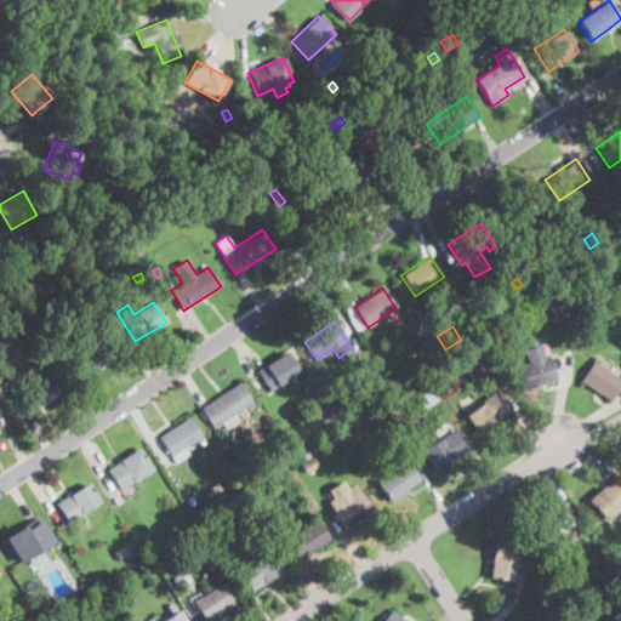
[(78,343),(70,348),(64,341),(72,335),(78,343)]
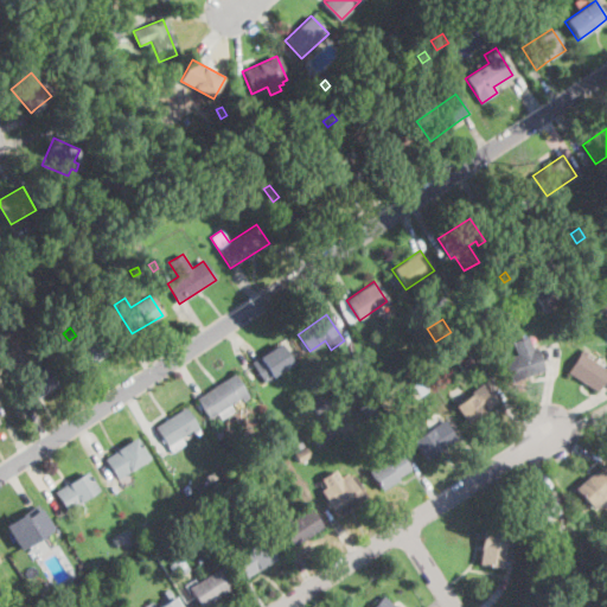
[(537,349),(543,368),(544,370),(511,382),(502,357),(508,355),(509,358),(517,356),(512,343),(535,334),(540,346),(536,347),(537,349)]
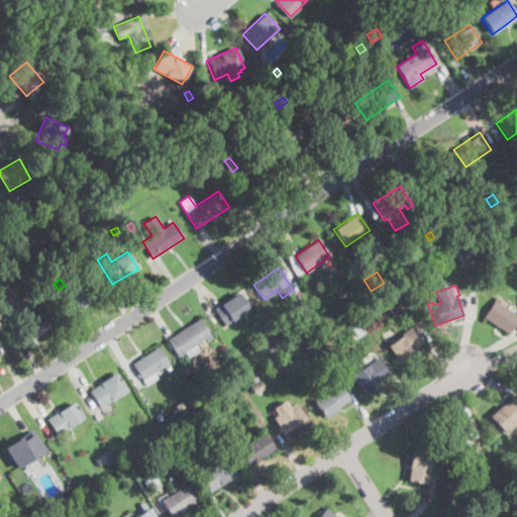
[(359,295),(354,298),(350,292),(356,289),(359,295)]
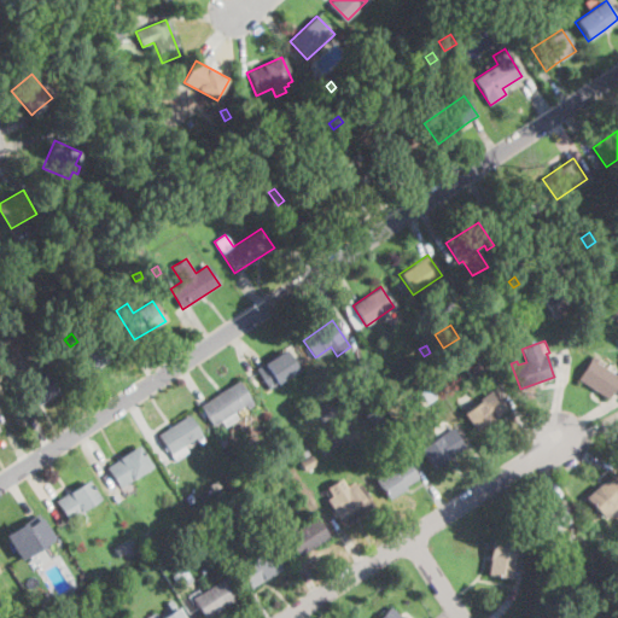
[(299,372),(270,391),(256,368),(257,368),(285,349),(299,372)]
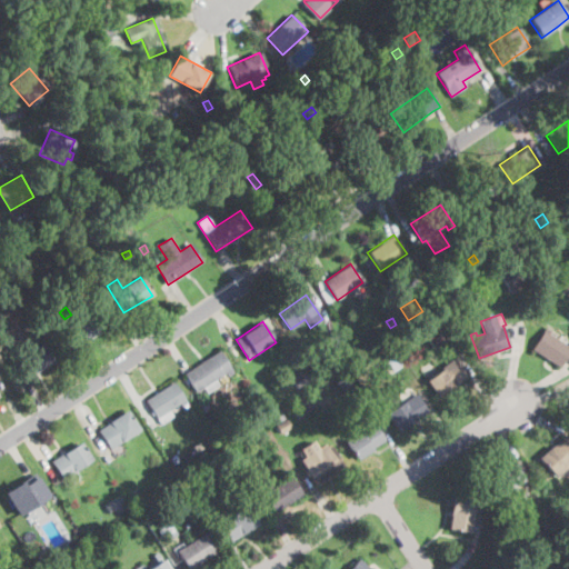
[(388,331),(382,333),(379,327),(385,325),(388,331)]
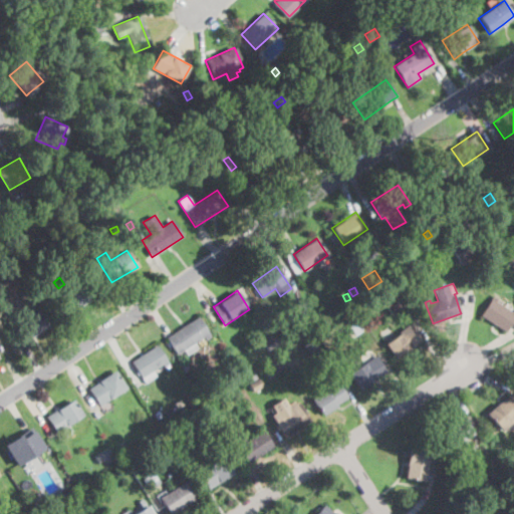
[(513,319),(512,323),(506,332),(480,315),(493,295),(498,298),(496,302),(513,313),(513,319)]
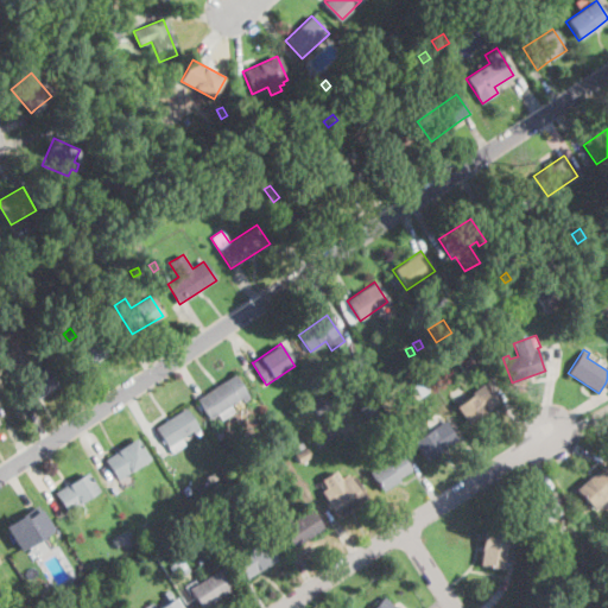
[(369,367),(358,375),(347,360),(359,352),(369,367)]
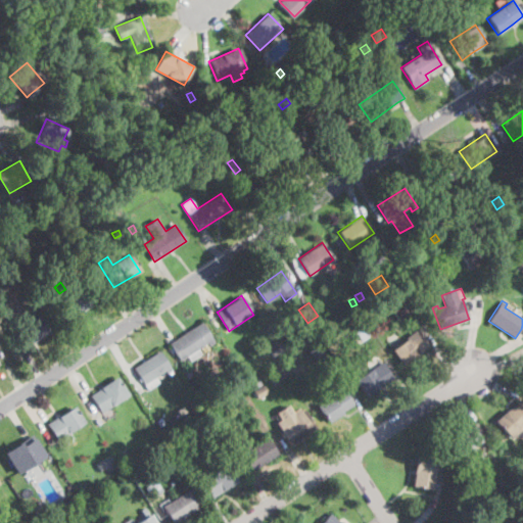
[(51,331),(36,341),(35,340),(22,347),(12,331),(40,313),(51,331)]
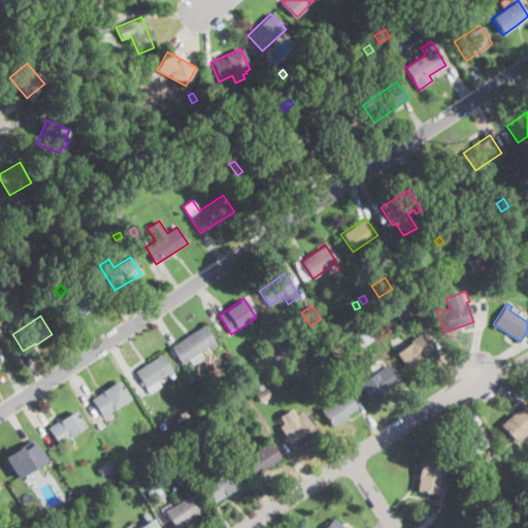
[(218,345),(212,349),(210,345),(182,364),(170,348),(204,325),(218,345)]
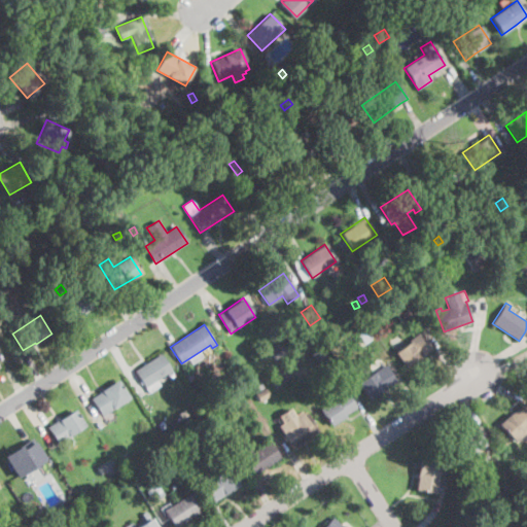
[(420,358),(407,369),(394,351),(420,332),(432,349),(420,358)]
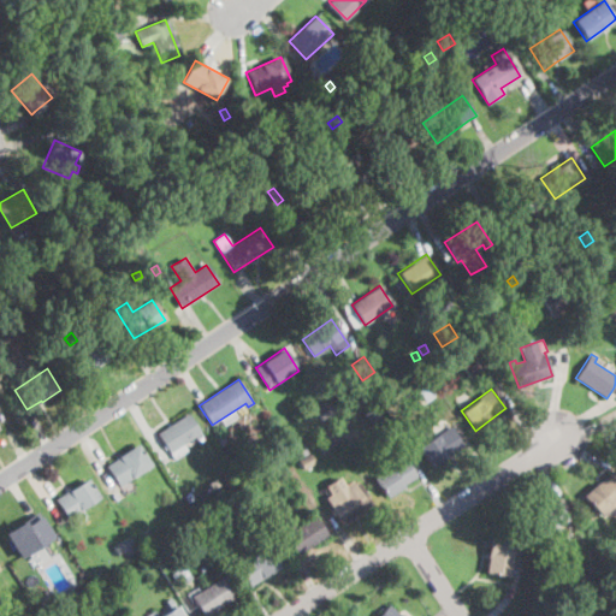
[(335,413),(320,421),(317,414),(330,406),(335,413)]
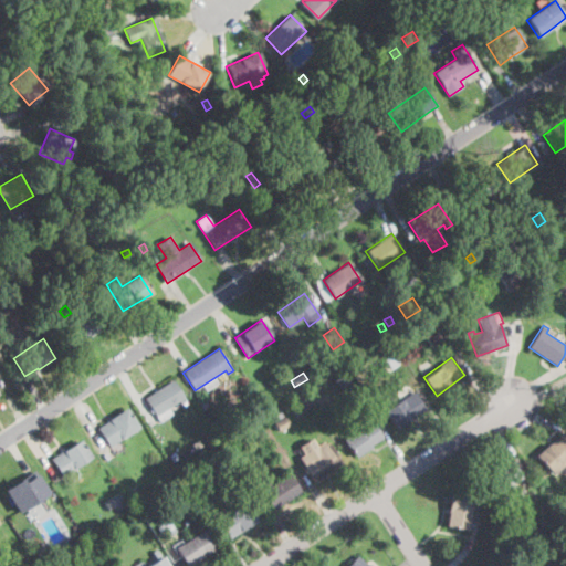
[(355,389),(343,397),(333,381),(345,374),(355,389)]
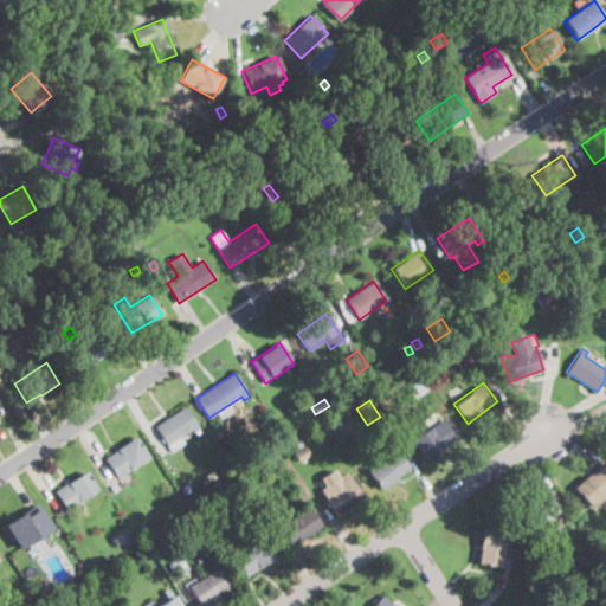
[(199,430),(194,433),(192,430),(180,437),(185,444),(172,451),(156,426),(185,407),(199,430)]
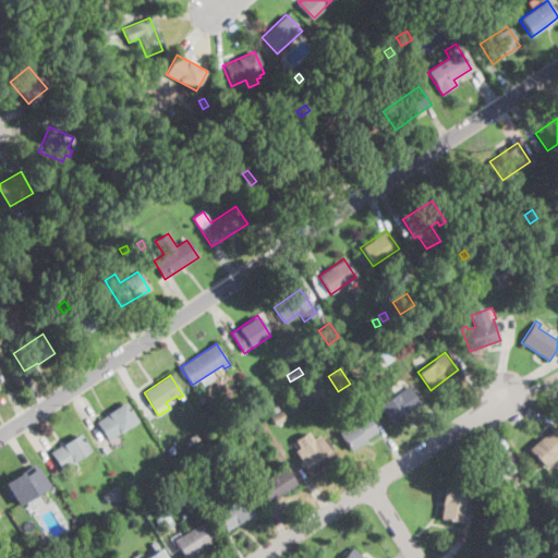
[(407,414),(392,423),(379,405),(408,386),(421,404),(407,414)]
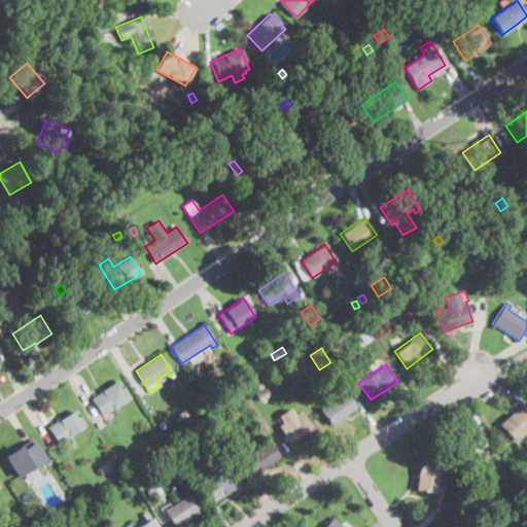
[(111,410),(102,415),(92,397),(118,381),(129,398),(111,410)]
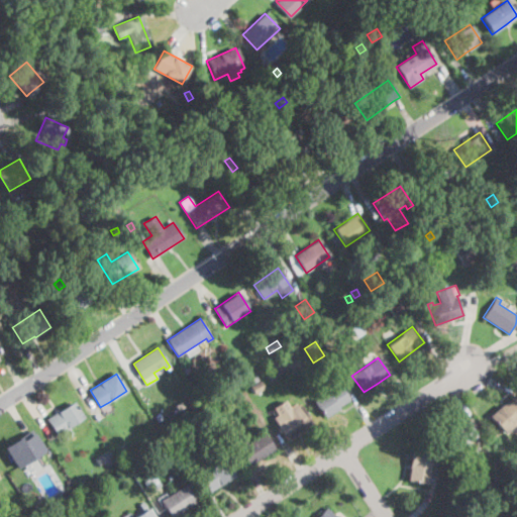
[(265,387),(255,392),(251,385),(261,380),(265,387)]
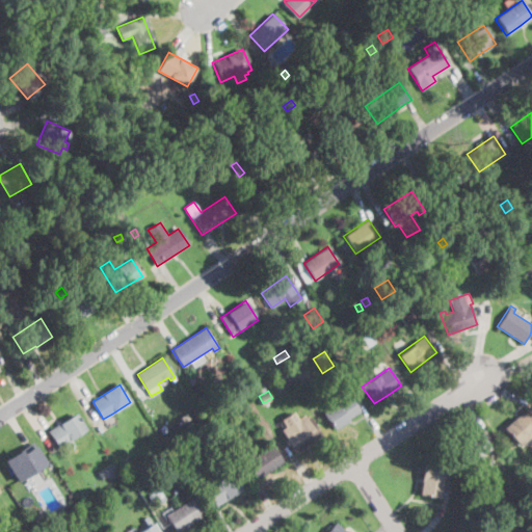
[(348,422),(336,430),(324,414),(350,396),(362,413),(348,422)]
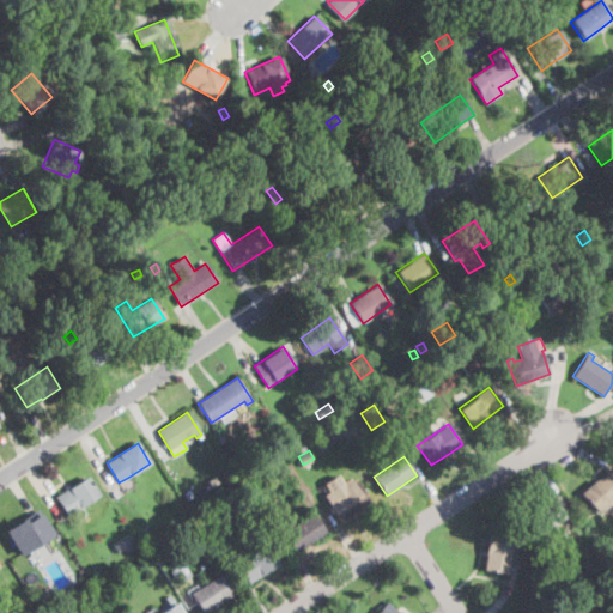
[(612,477),(612,498),(599,513),(581,493),(600,475),(606,469),(612,477)]
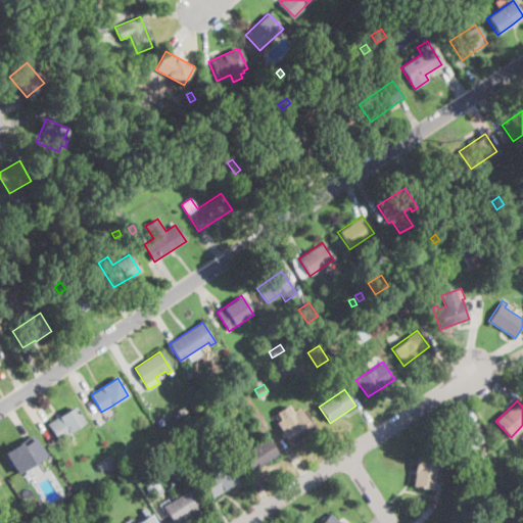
[(61,439),(58,441),(47,426),(74,407),(85,423),(61,439)]
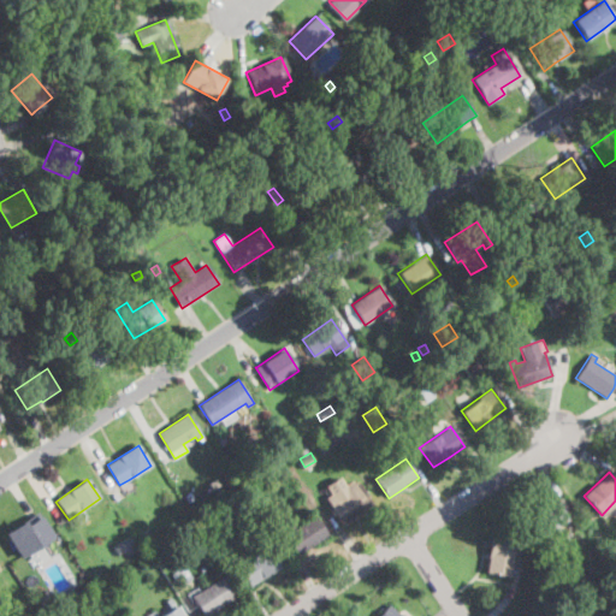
[(363,485),(375,505),(344,526),(327,499),(339,491),(343,497),(355,490),(353,486),(361,481),(363,485)]
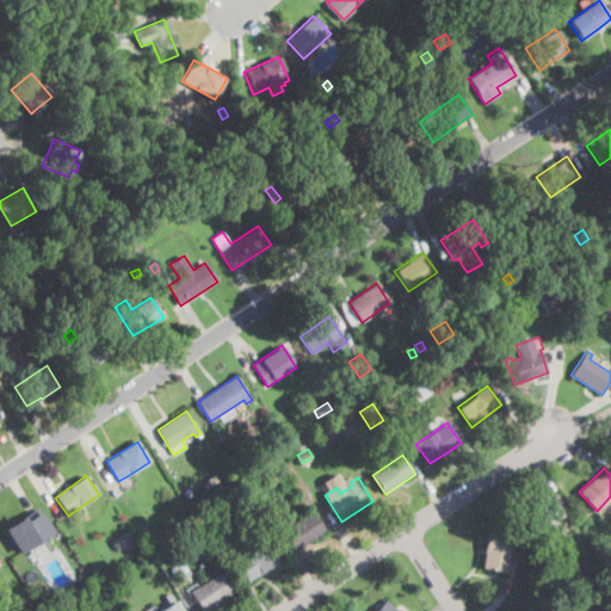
[(565,514),(534,536),(520,517),(550,495),(565,514)]
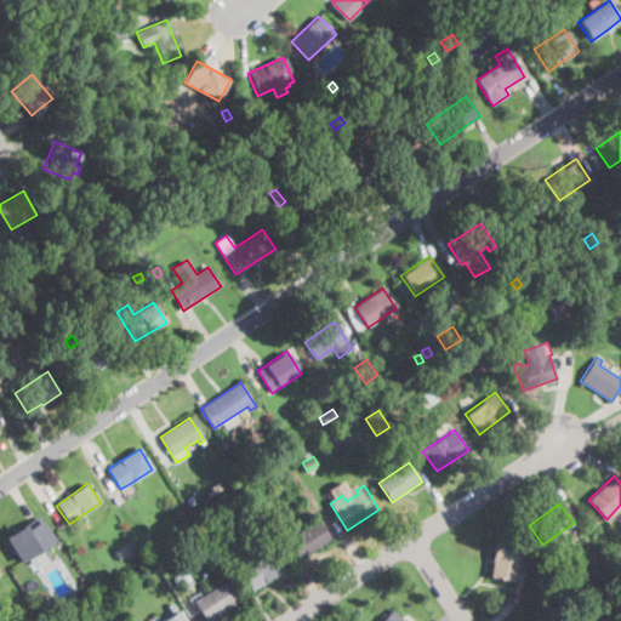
[(32,554),(21,563),(5,539),(39,516),(53,540),(32,554)]
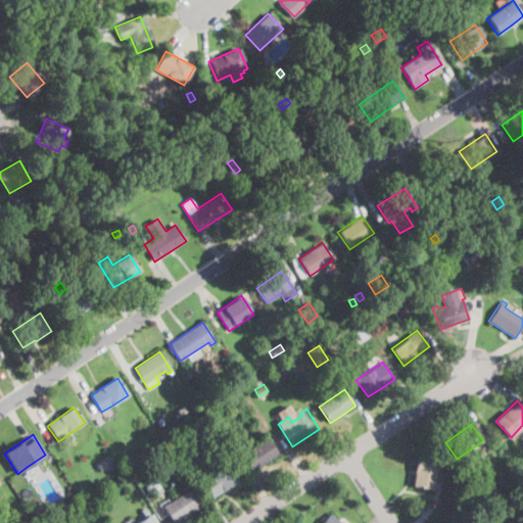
[(267,438),(278,455),(252,472),(238,449),(245,443),(249,449),(267,438)]
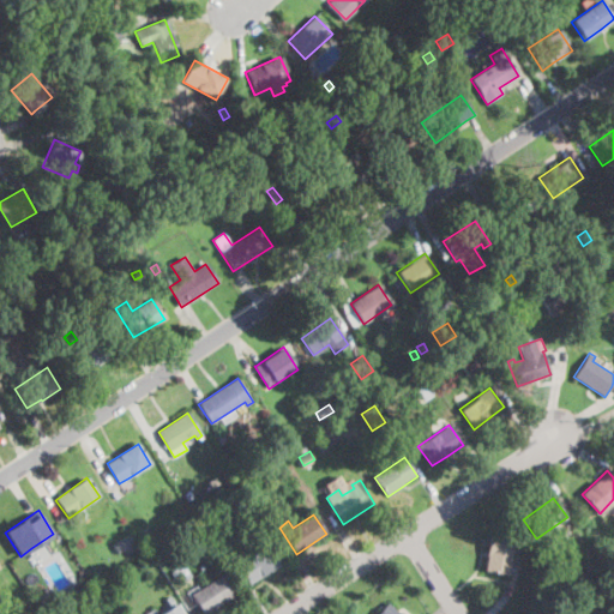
[(510,559),(507,575),(482,571),(488,534),(513,537),(510,559)]
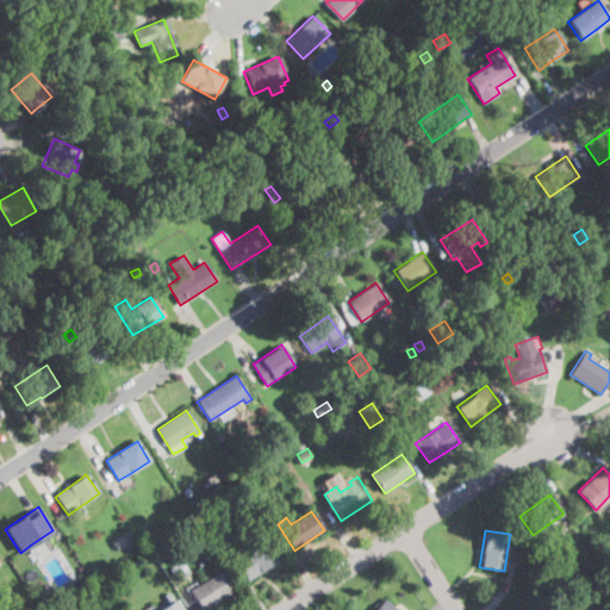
[(117,547),(113,540),(128,531),(132,539),(117,547)]
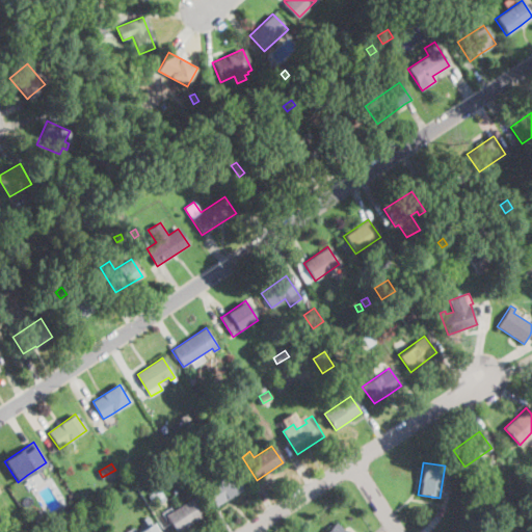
[(227,500),(215,507),(204,489),(233,471),(243,488),(227,500)]
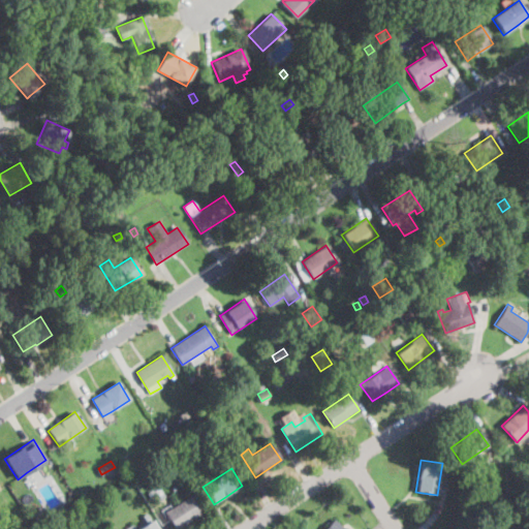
[(185,523),(175,528),(173,528),(164,512),(170,508),(189,497),(199,515),(185,523)]
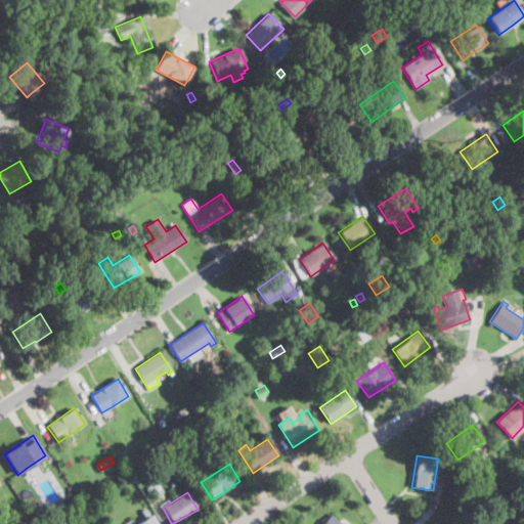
[(45,511),(40,514),(36,507),(41,505),(45,511)]
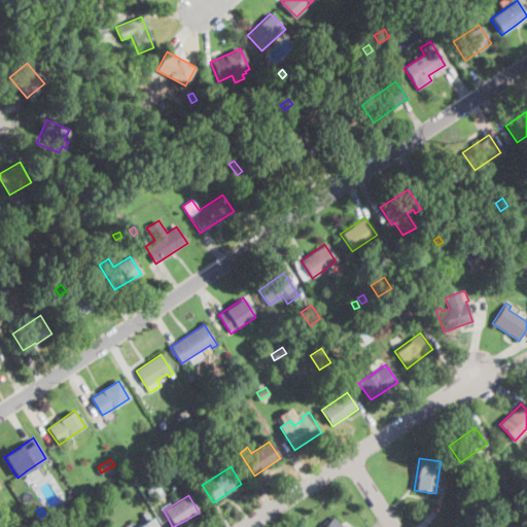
[(477,513),(469,518),(466,515),(473,510),(477,513)]
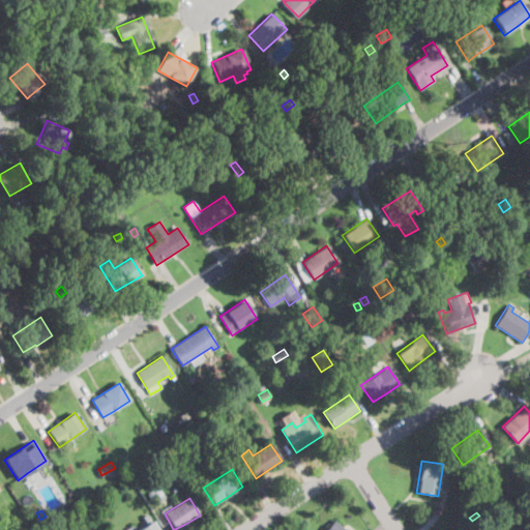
[(325,529),(334,520),(346,529),(325,529)]
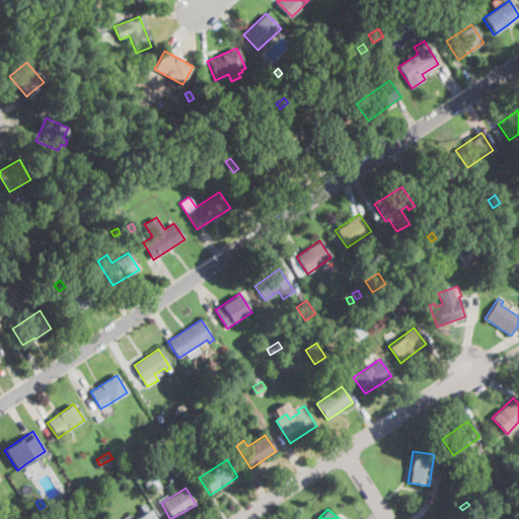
[(136,518),(150,510),(155,518),(136,518)]
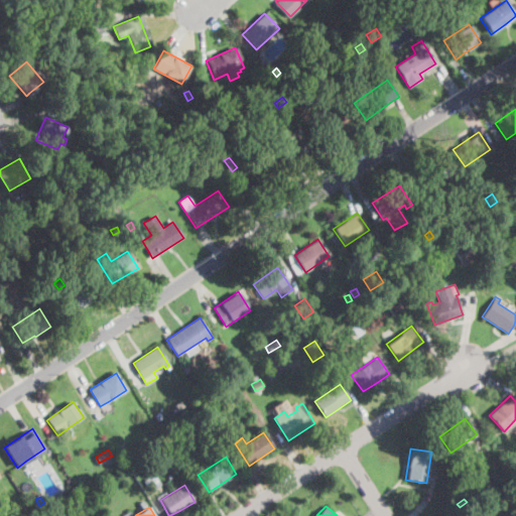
[(470,514),(467,515),(457,515),(456,514),(465,507),(470,514)]
